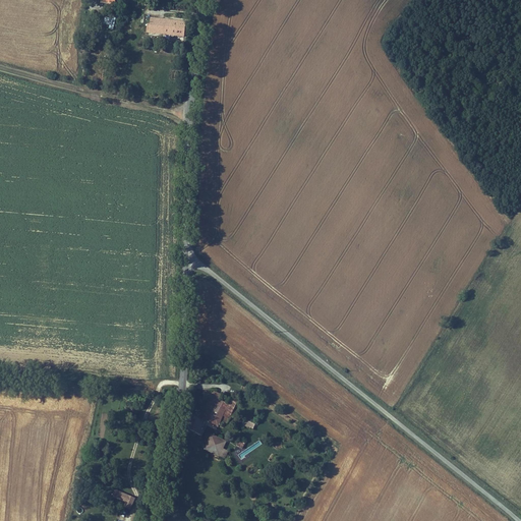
[(109,25),(108,29),(114,30),(116,17),(105,16),(104,24),(109,25)]
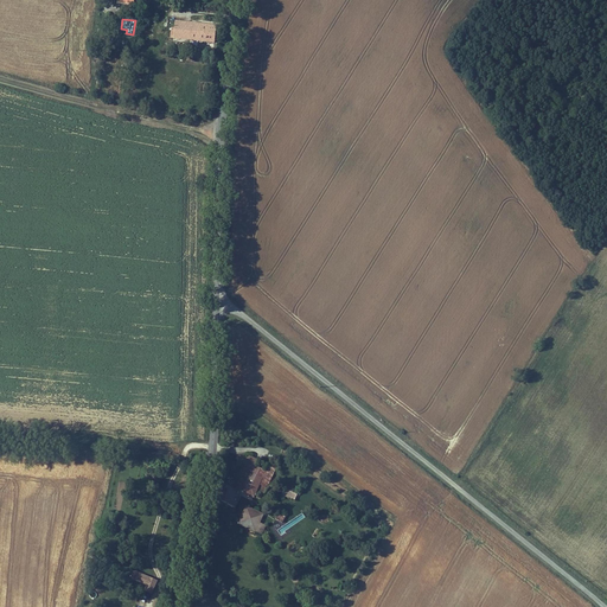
[(173,39),(187,40),(190,25),(174,24),(173,39)]
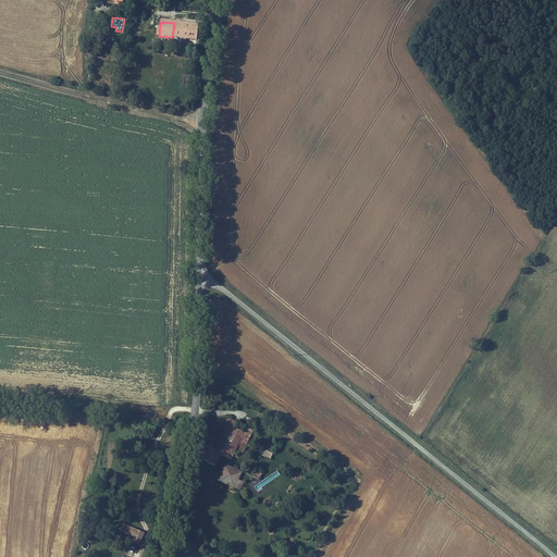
[(174,23),(172,37),(197,40),(198,25),(174,23)]
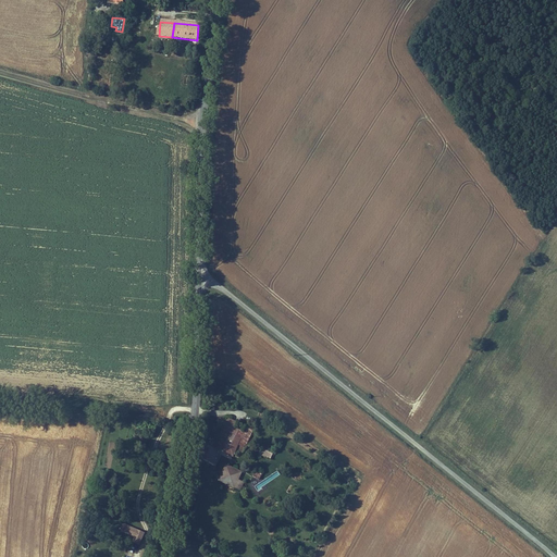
[(250,444),(256,433),(222,418),(213,435),(220,438),(215,448),(232,457),(236,448),(239,450),(244,442),(250,444)]
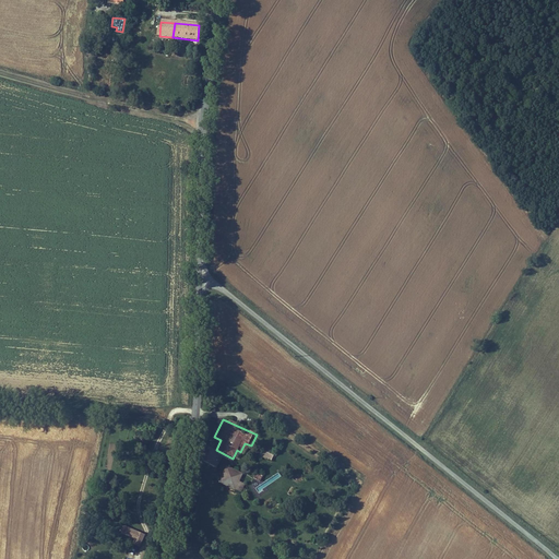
[(221,458),(199,447),(197,460),(215,468),(217,464),(221,458)]
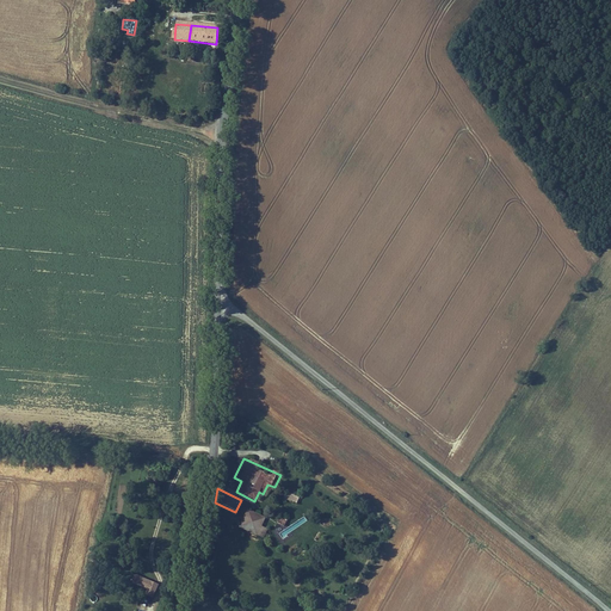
[(285,492),(282,498),(294,505),(297,499),(285,492)]
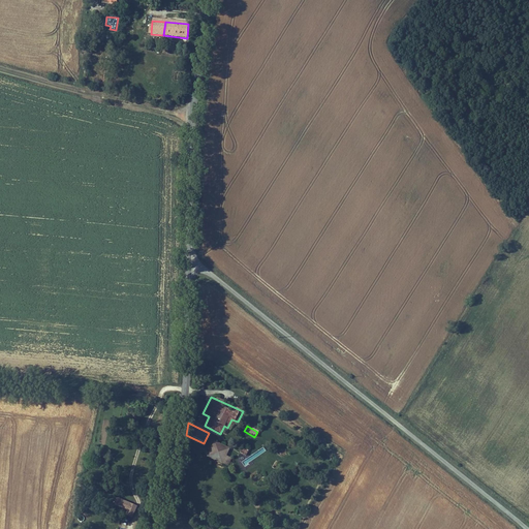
[(208,457),(221,463),(227,449),(214,443),(208,457)]
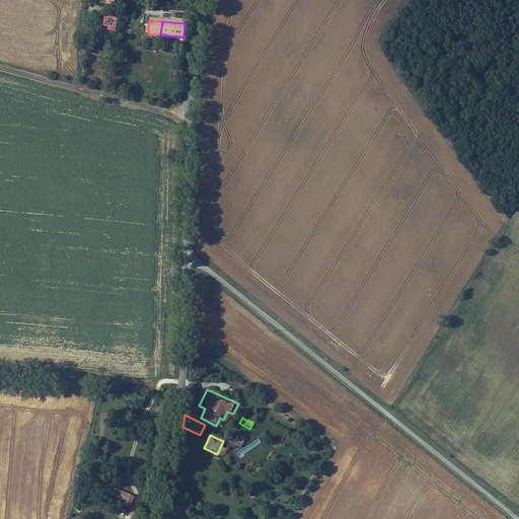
[(237,439),(234,445),(239,448),(242,442),(237,439)]
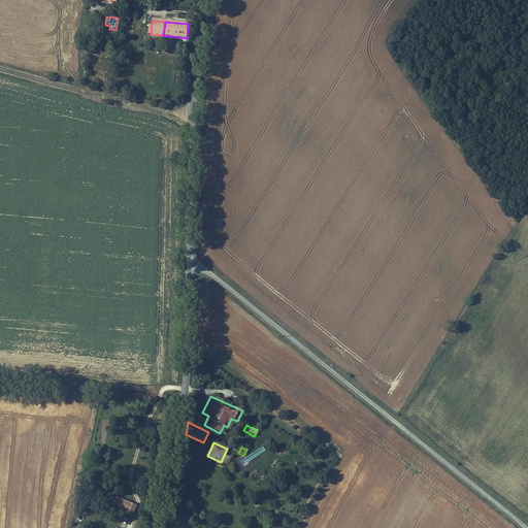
[(123,513),(132,517),(137,504),(117,496),(113,503),(124,508),(123,513)]
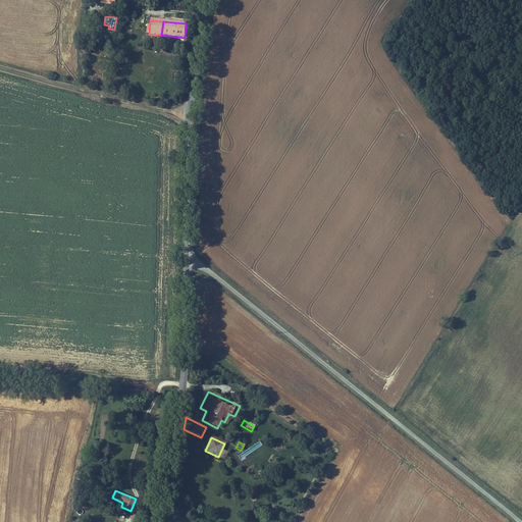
[(95,505),(94,508),(100,510),(99,514),(104,515),(106,508),(95,505)]
